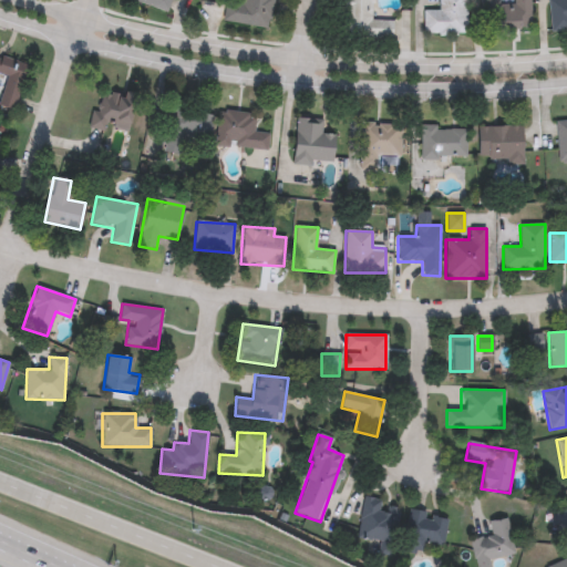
[(356,537),(363,497),(384,501),(383,504),(399,507),(389,557),(378,555),(380,542),(356,537)]
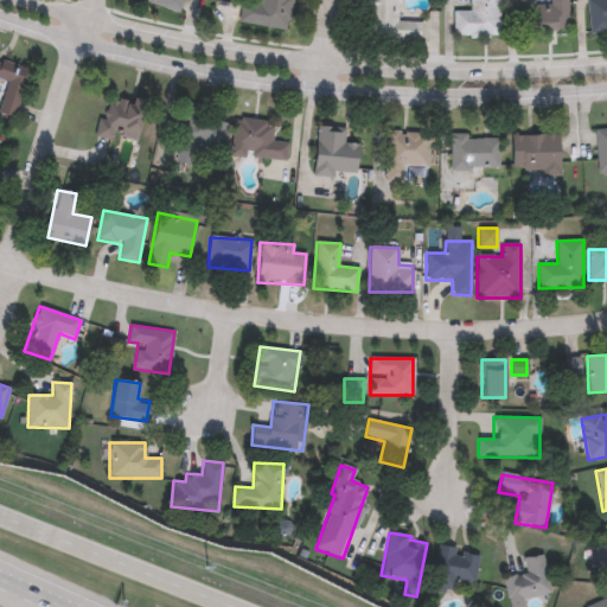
[(606,577),(592,577),(593,535),(606,535),(606,577)]
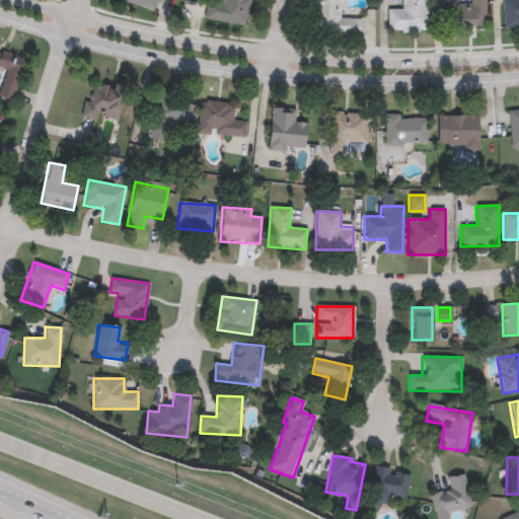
[(374,467),(410,473),(404,500),(387,497),(385,508),(367,505),(374,467)]
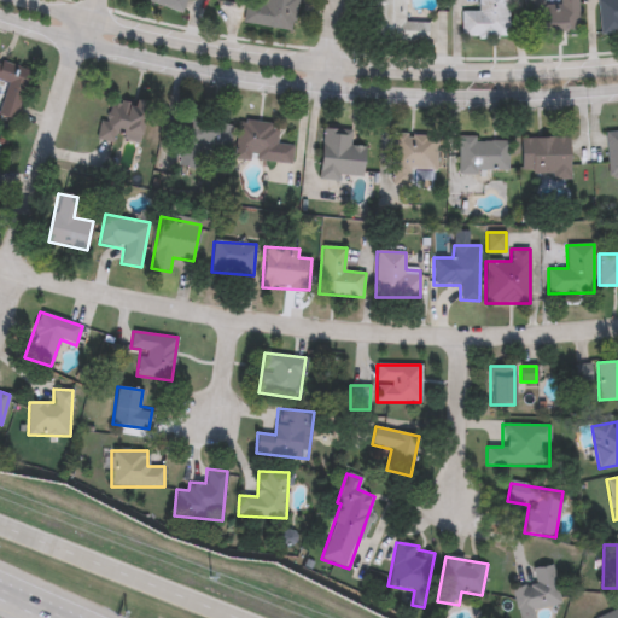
[(561,604),(534,610),(535,617),(518,617),(512,588),(535,583),(532,569),(553,565),(561,604)]
